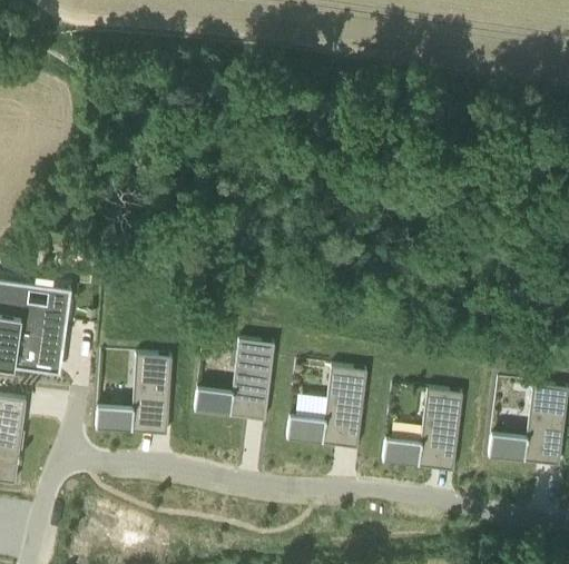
[(75,290),(0,282),(0,318),(22,322),(17,369),(65,375),(75,290)]
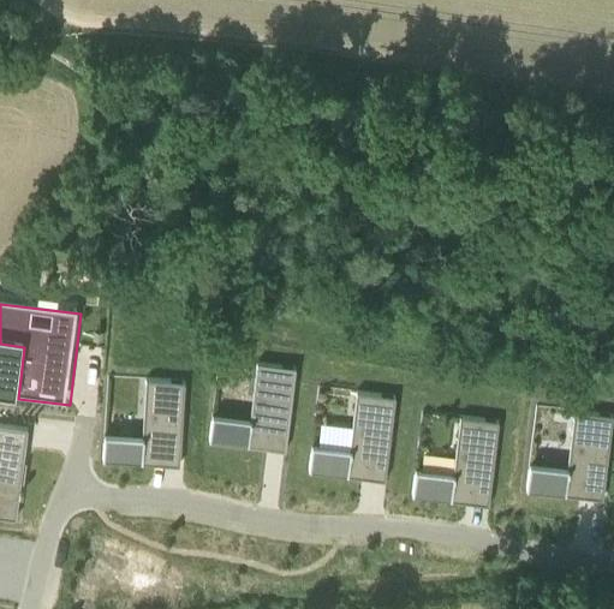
[(290,430),(297,371),(258,366),(254,401),(261,402),(257,424),(214,419),(210,446),(269,453),(272,428),(290,430)]
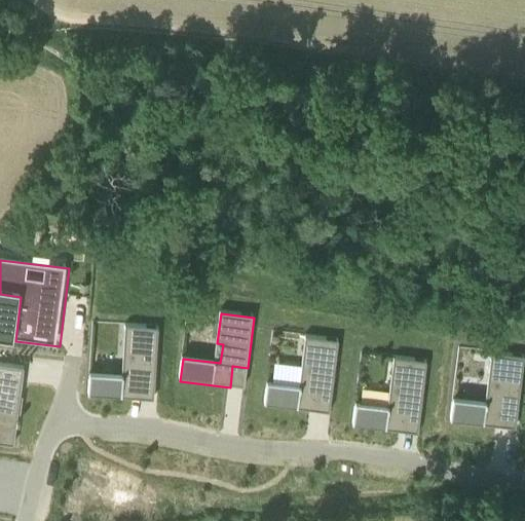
[(123,358),(129,359),(128,377),(122,377),(90,375),(88,398),(140,401),(141,379),(156,380),(159,330),(125,328),(123,358)]
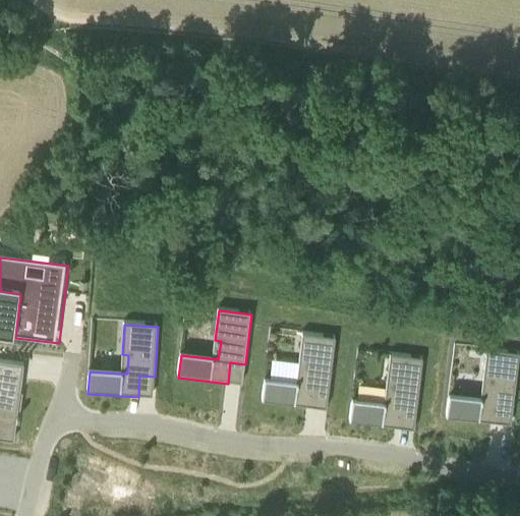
[(335,339),(302,336),(298,365),(303,365),(301,384),(266,380),(264,403),(312,408),(314,388),(330,389),(335,339)]
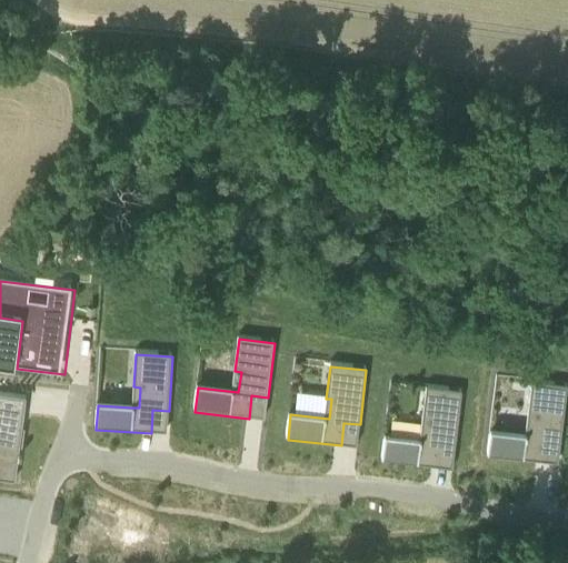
[(567,388),(532,384),(528,416),(535,416),(532,436),(492,432),(490,458),(544,463),(546,440),(562,442),(567,399),(567,388)]
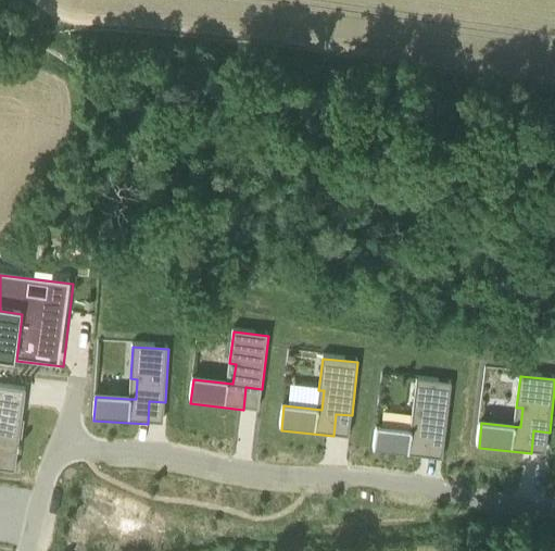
[(452,385),(417,382),(413,413),(418,413),(417,433),(378,428),(376,453),(428,459),(430,437),(446,438),(452,385)]
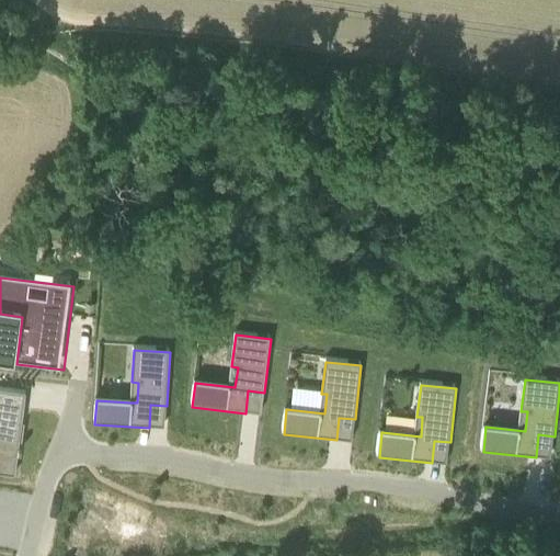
[(22,450),(19,450),(22,426),(25,398),(25,396),(0,392),(0,476),(15,478),(19,454),(21,455),(22,450)]
